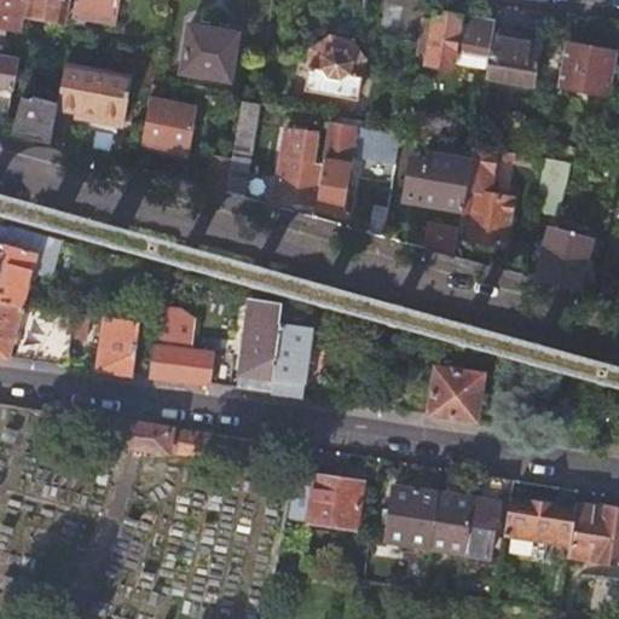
[(27,0),(0,0),(0,28),(22,32),(27,0)]
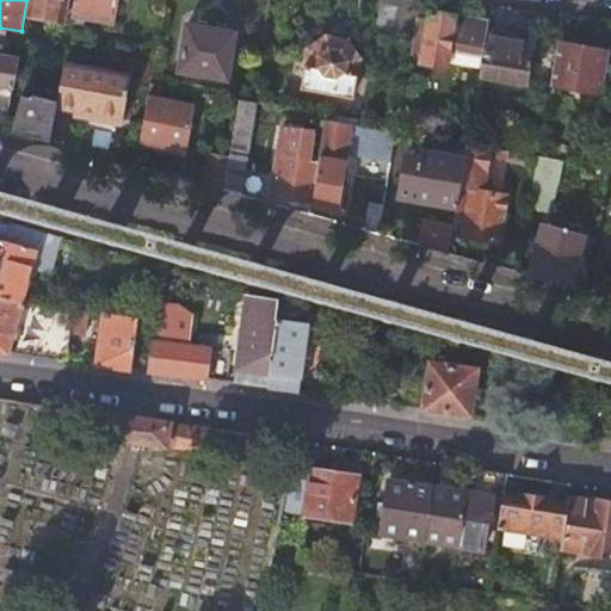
[(68,0),(29,0),(28,17),(66,24),(68,0)]
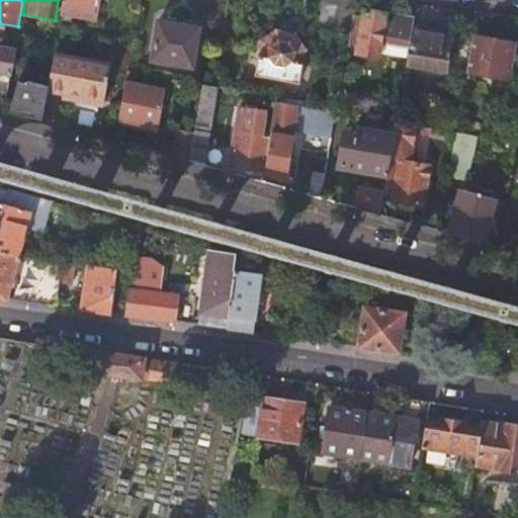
[(98,0),(63,0),(61,15),(95,21),(98,0)]
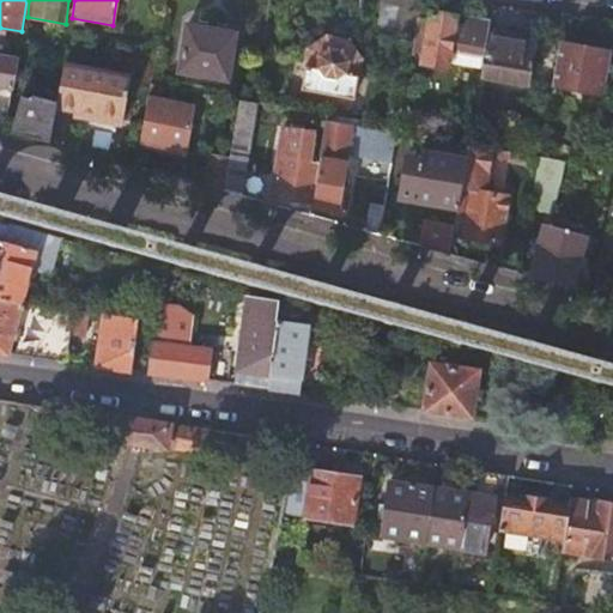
[(401,7),(382,4),(376,32),(395,36),(401,7)]
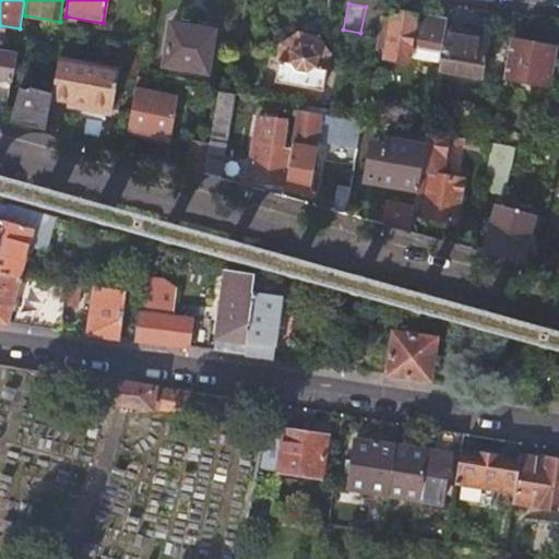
[(440,61),(447,26),(447,21),(425,18),(424,22),(415,21),(416,16),(393,12),(392,19),(381,18),(376,51),(387,52),(385,59),(408,63),(409,56),(440,61)]
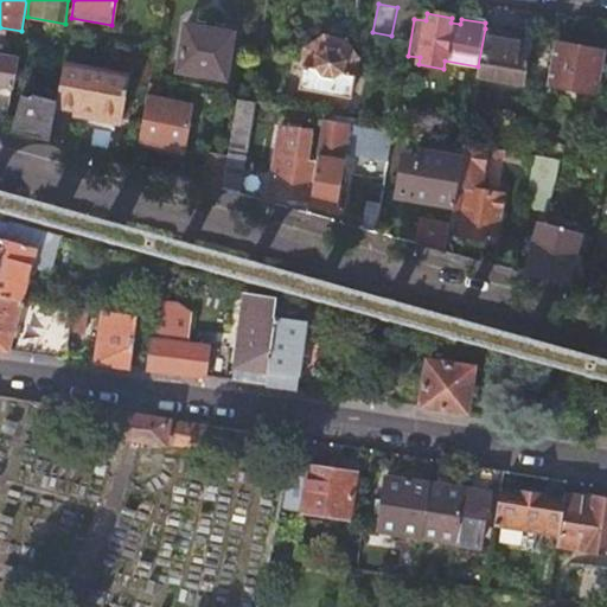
[(235,34),(186,27),(179,72),(228,80),(235,34)]
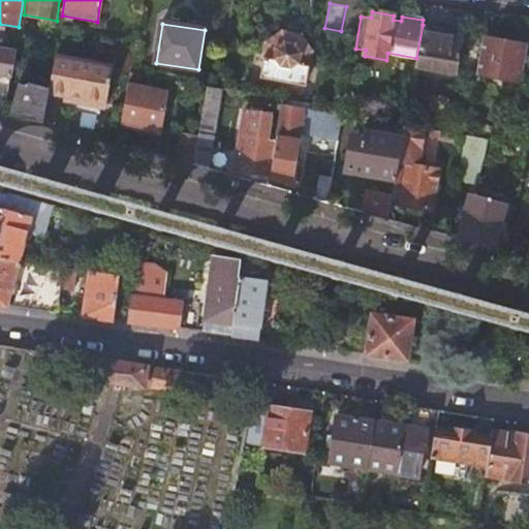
[(453,30),(423,25),(416,58),(415,65),(458,72),(464,39),(452,37),(453,30)]
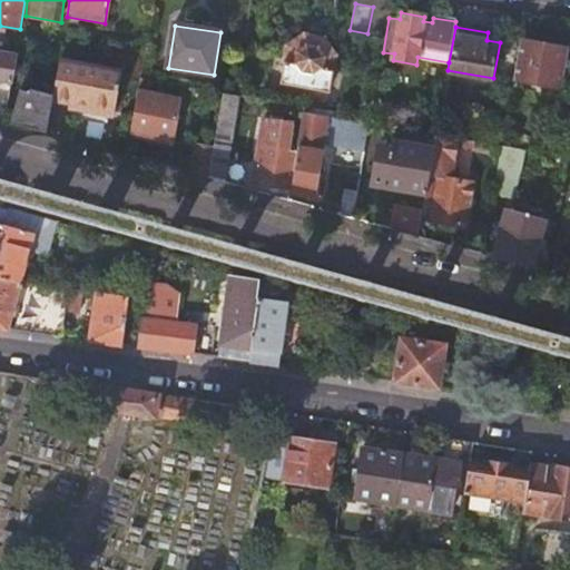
[(304,36),(288,46),(282,81),(331,89),(337,56),(326,40),(304,36)]
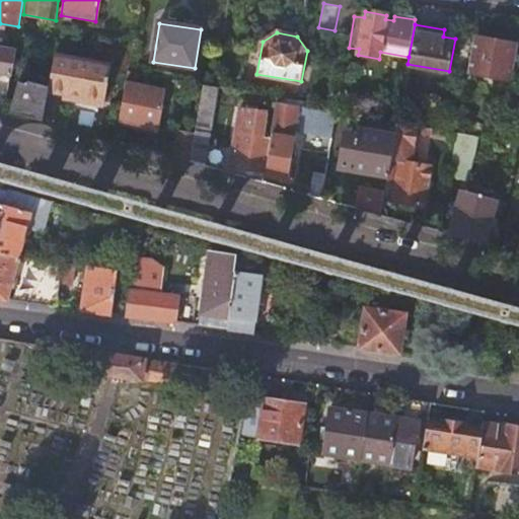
[(515,42),(473,34),(466,75),(508,82),(515,42)]
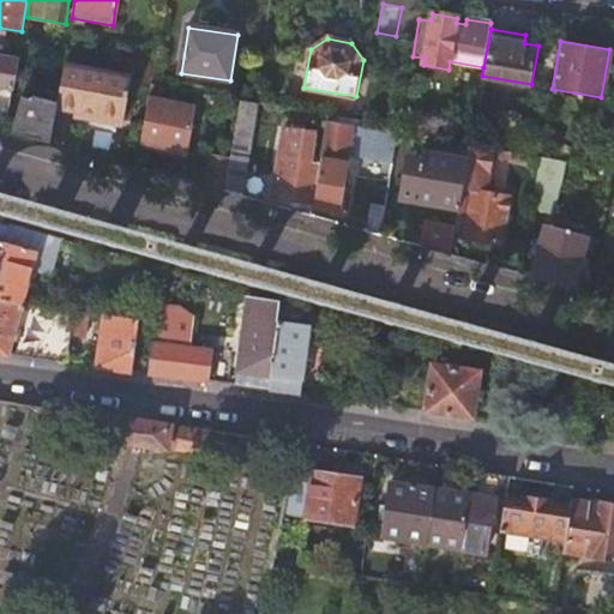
[(0,86),(13,90),(19,58),(0,54),(0,86)]
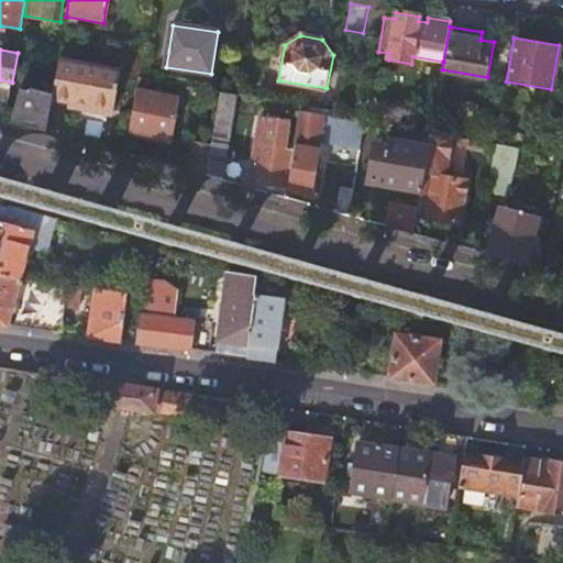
[(121,72),(58,61),(53,96),(52,101),(85,107),(84,111),(113,117),(121,72)]
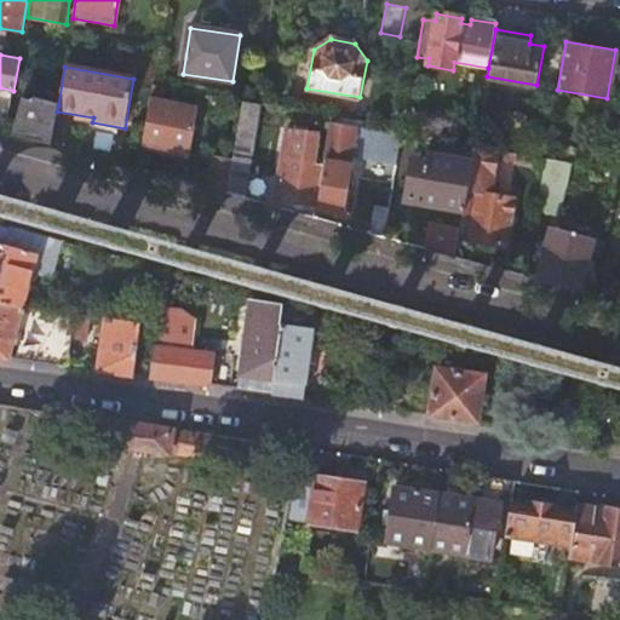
[(170,89),(155,86),(144,148),(189,156),(197,107),(167,102),(170,89)]
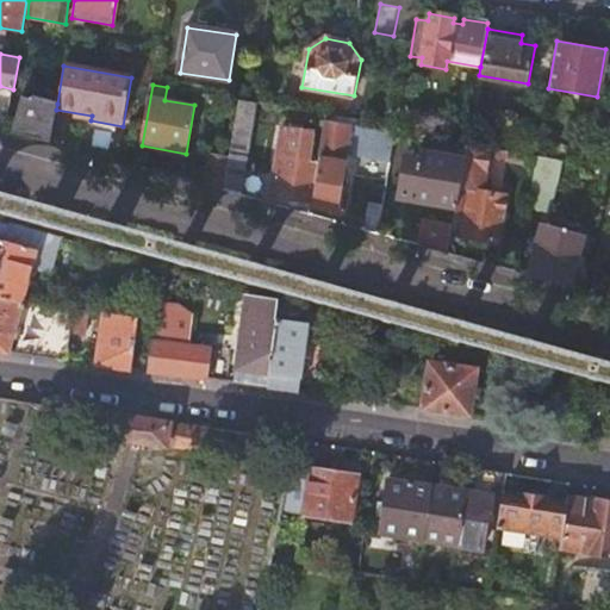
[(32,101),(23,98),(13,132),(27,136),(50,143),(56,110),(57,104),(33,97),(32,101)]
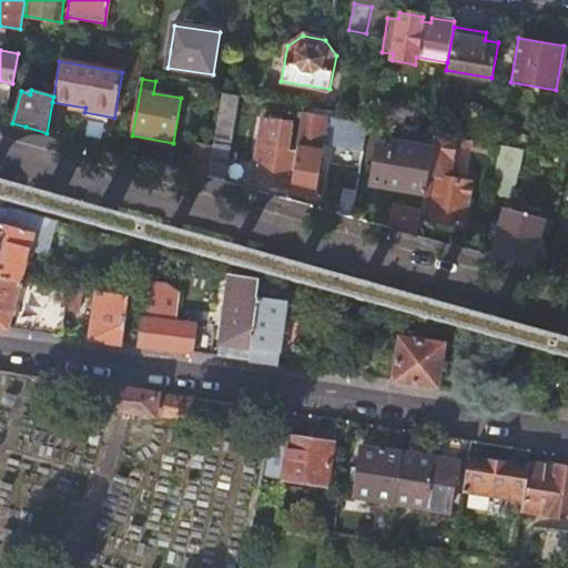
[(237,97),(223,93),(214,146),(209,178),(225,183),(237,97)]
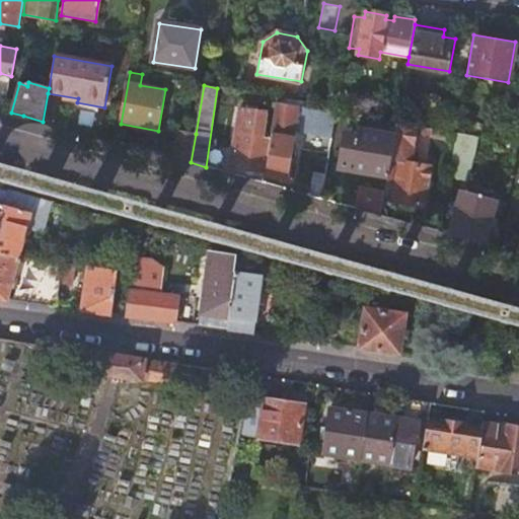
[(296,128),(299,106),(277,103),(272,138),(267,172),(266,175),(288,178),(296,128)]
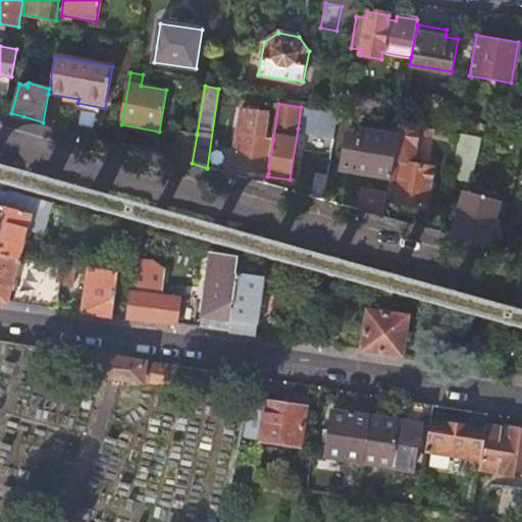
[(301,107),(298,128),(303,129),(303,134),(335,139),(337,126),(340,114),(301,107)]
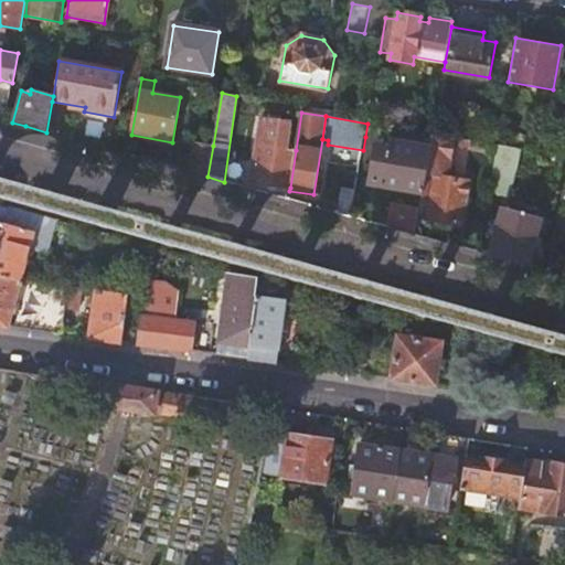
[(290,188),(296,150),(287,149),(290,125),(262,120),(252,182),(290,188)]
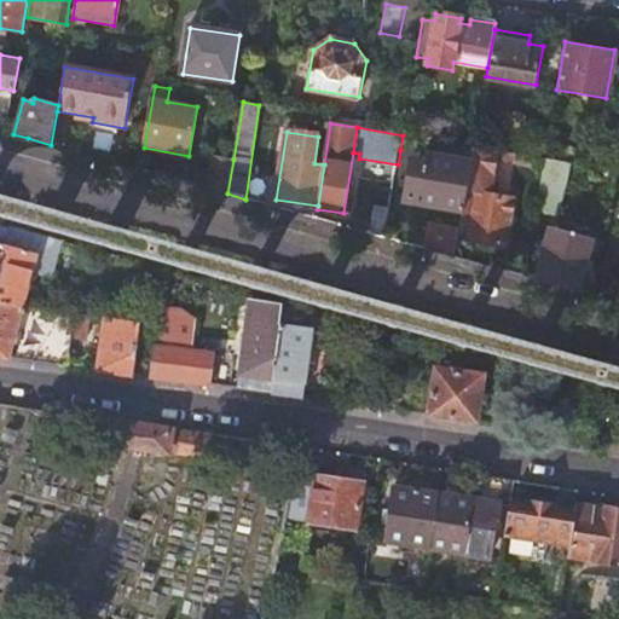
[(415,138),(403,136),(400,150),(409,151),(412,149),(415,138)]
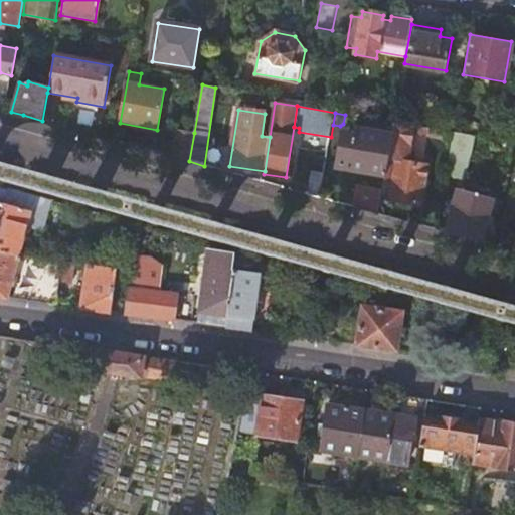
[(411,126),(393,123),(391,135),(385,176),(383,189),(382,195),(389,196),(389,199),(421,205),(427,167),(413,164),(414,155),(407,150),(411,126)]
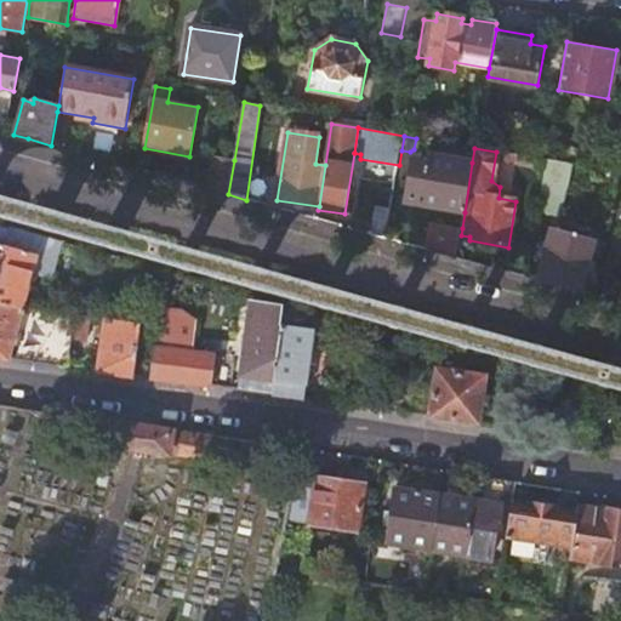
[(465,212),(472,163),(428,155),(428,157),(422,155),(421,164),(414,163),(406,203),(465,212)]
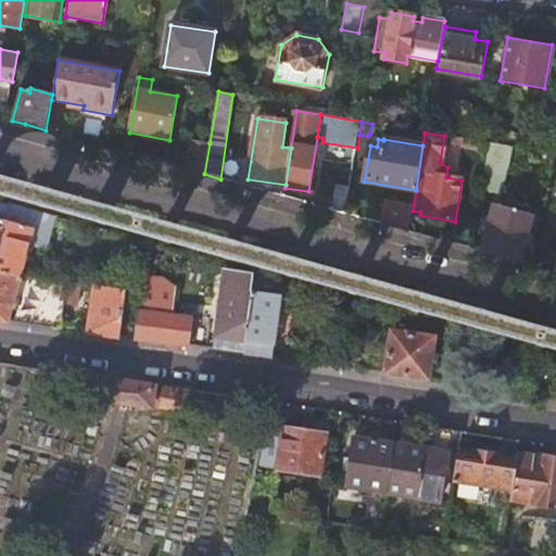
[(204,174),(210,143),(193,140),(188,169),(204,174)]
